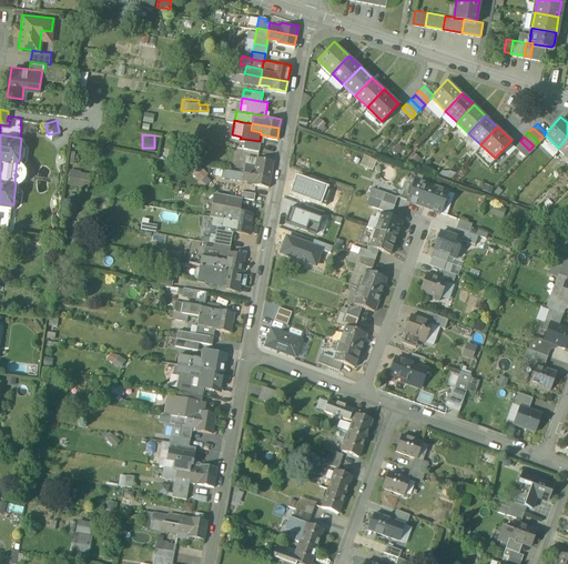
[(567,137),(558,148),(567,157),(567,137)]
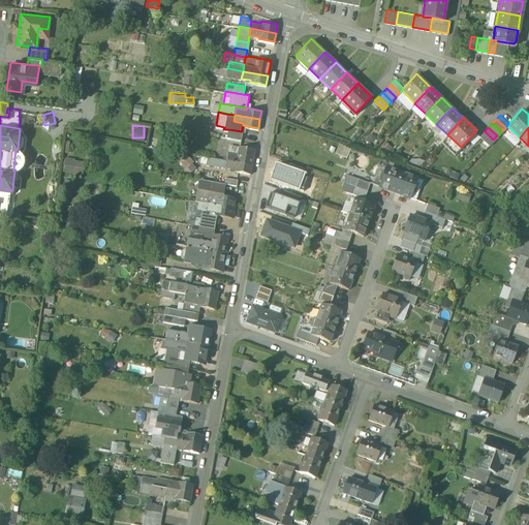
[(242,131),(227,129),(226,136),(241,139),(242,131)]
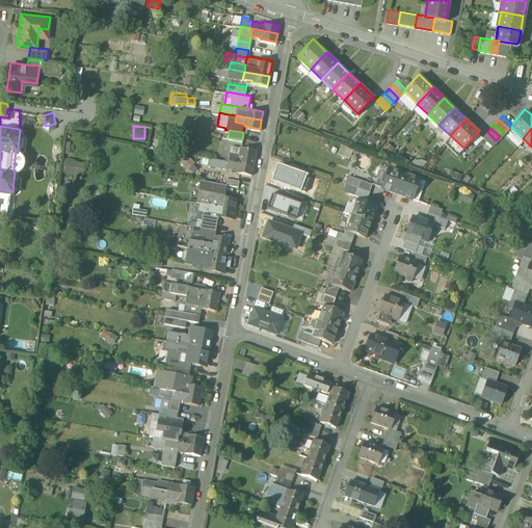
[(496,140),(487,132),(483,136),(491,144),(496,140)]
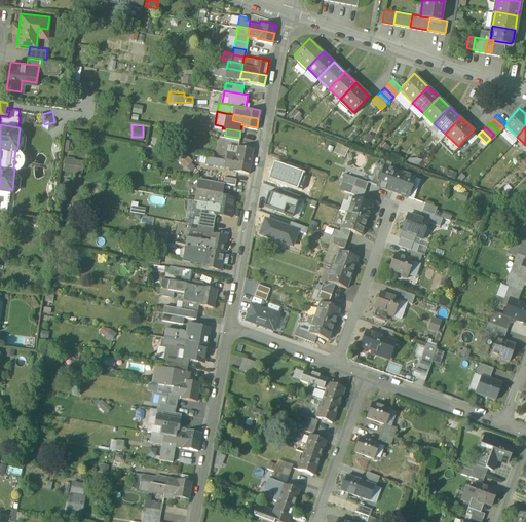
[(458,146),(445,134),(439,140),(452,153),(458,146)]
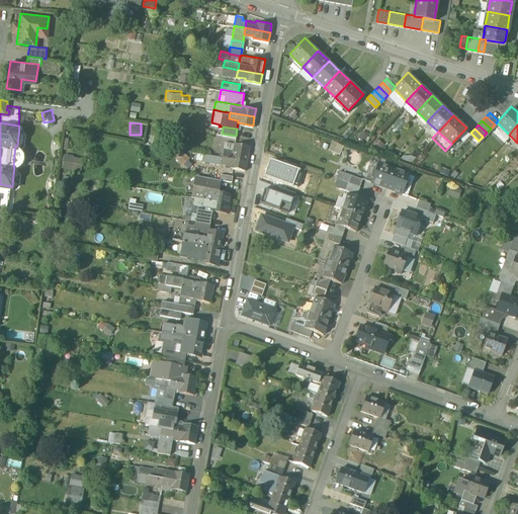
[(249,145),(234,142),(232,151),(223,150),(222,156),(246,160),(249,145)]
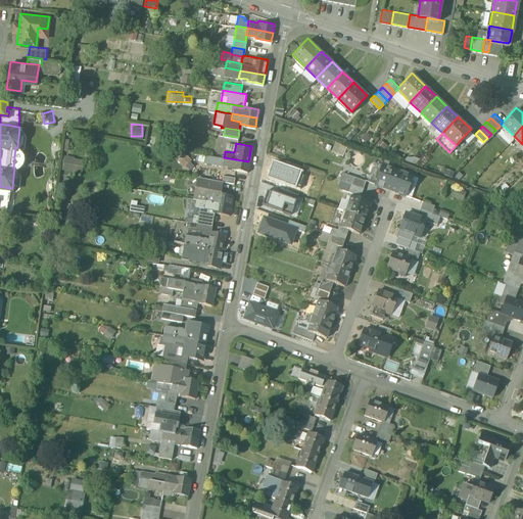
[(176,157),(183,164),(191,156),(183,149),(176,157)]
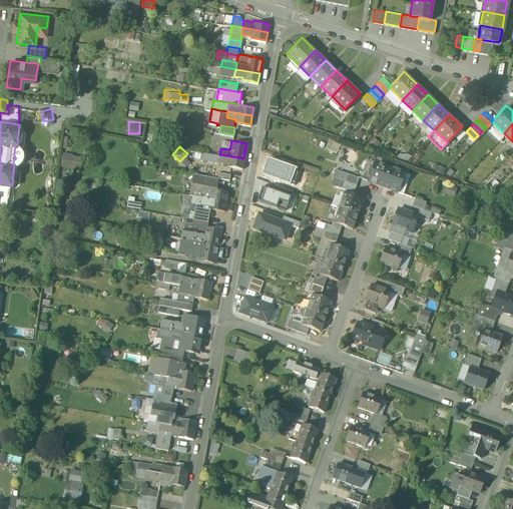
[(61,150),(60,164),(76,165),(77,151),(61,150)]
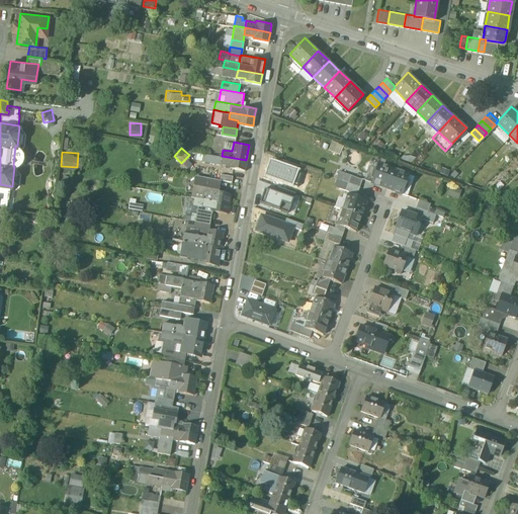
[(222,156),(203,152),(201,159),(219,162),(221,162),(222,156)]
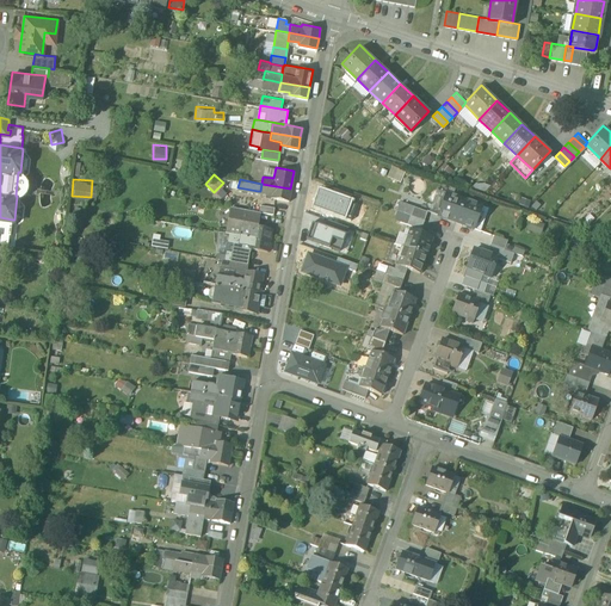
[(290,189),(261,184),(260,191),(271,193),(271,196),(289,199),(290,189)]
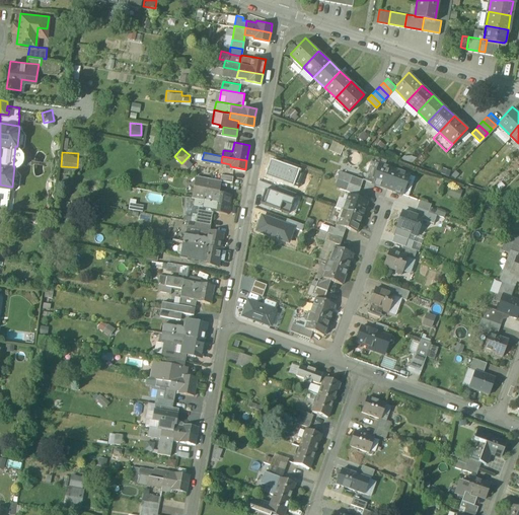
[(281,163),(298,169),(300,163),(284,157),(281,163)]
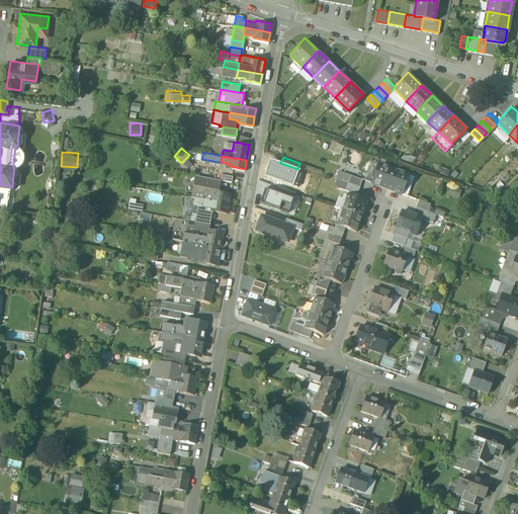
[(265,173),(291,183),(297,169),(280,163),(271,159),(265,173)]
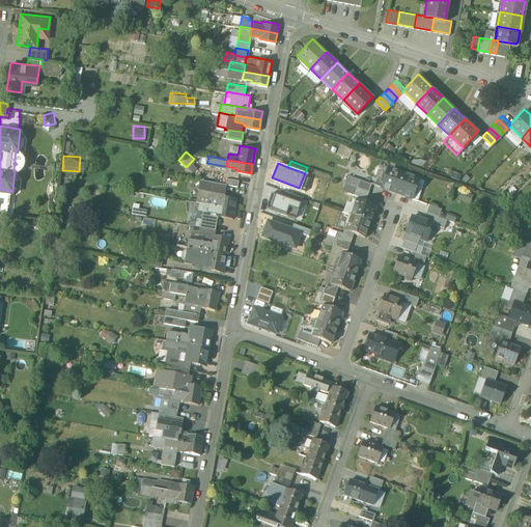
[(403,171),(387,165),(381,185),(396,191),(403,171)]
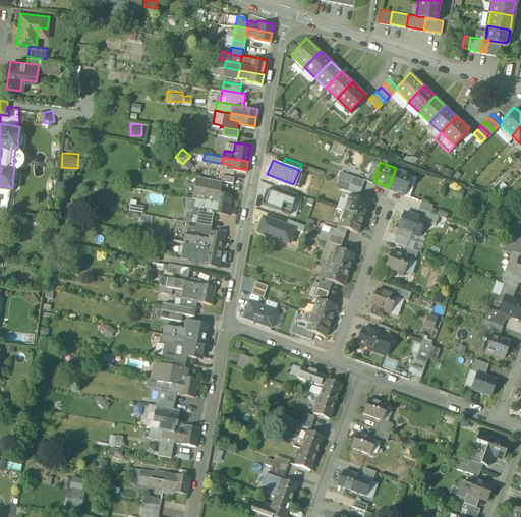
[(411,173),(396,168),(389,187),(404,192),(411,173)]
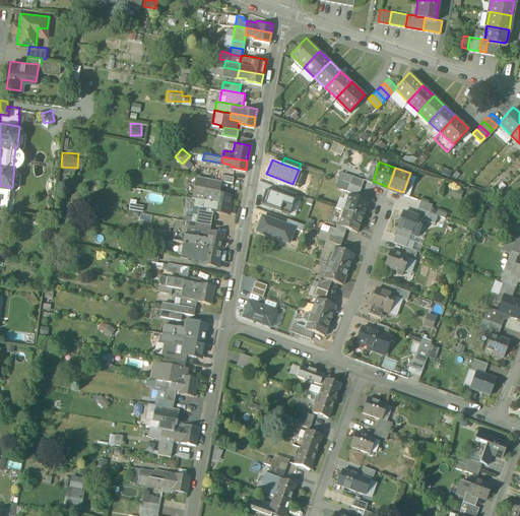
[(346,173),(343,180),(361,186),(364,179),(346,173)]
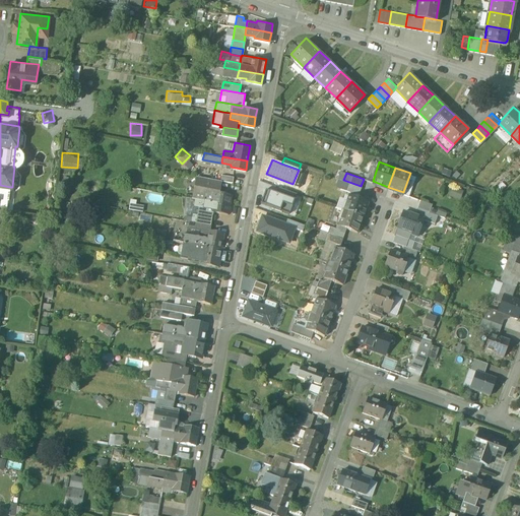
[(220,179),(204,176),(202,183),(219,186),(220,179)]
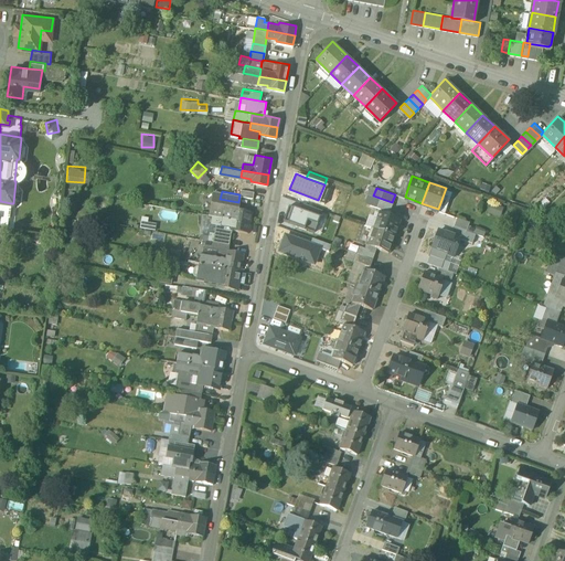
[(390,211),(392,202),(373,196),(371,203),(390,211)]
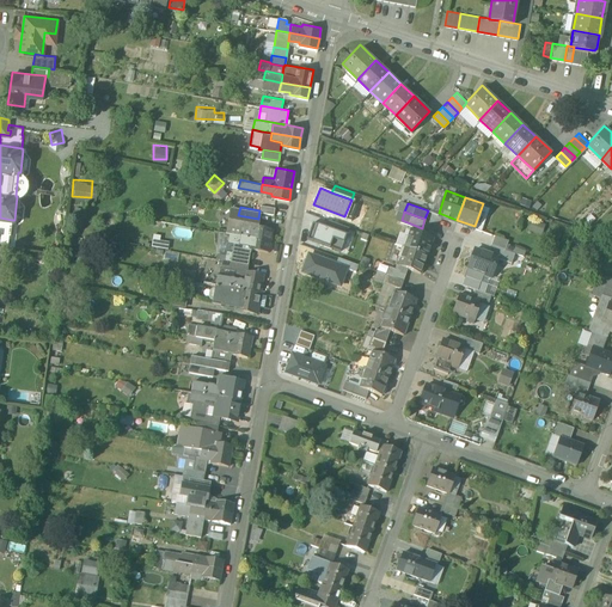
[(258,219),(238,215),(237,222),(254,226),(256,226),(258,219)]
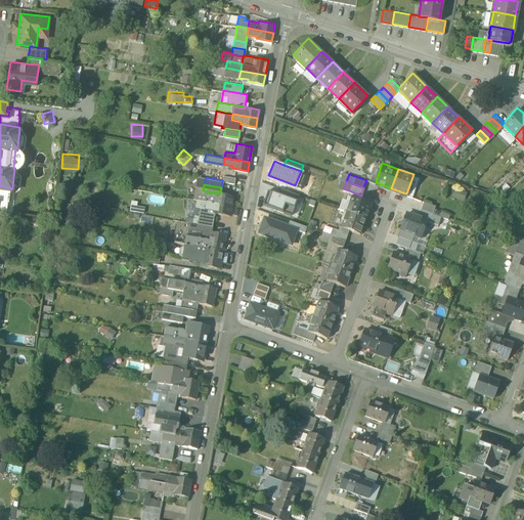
[(10,188),(0,186),(0,206),(7,207),(8,200),(9,200),(10,188)]
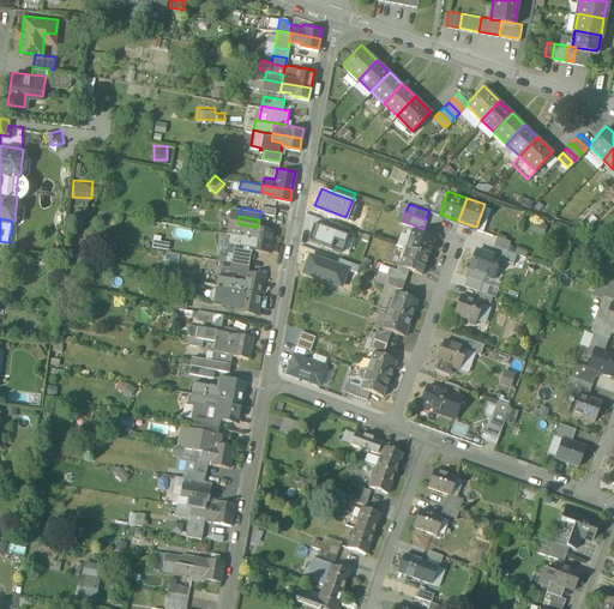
[(326,224),(348,233),(350,225),(330,218),(326,224)]
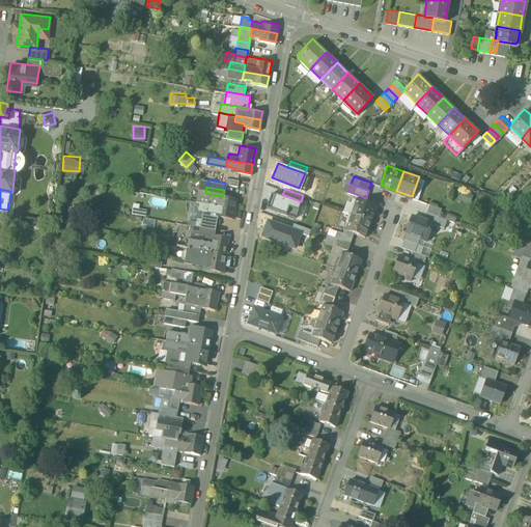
[(205,193),(199,192),(197,200),(199,201),(208,202),(210,196),(219,198),(220,196),(205,193)]
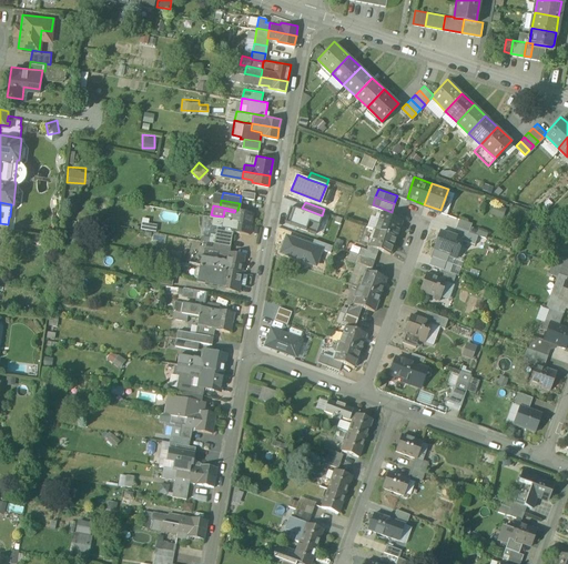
[(290,220),(316,230),(322,215),(302,208),(295,205),(290,220)]
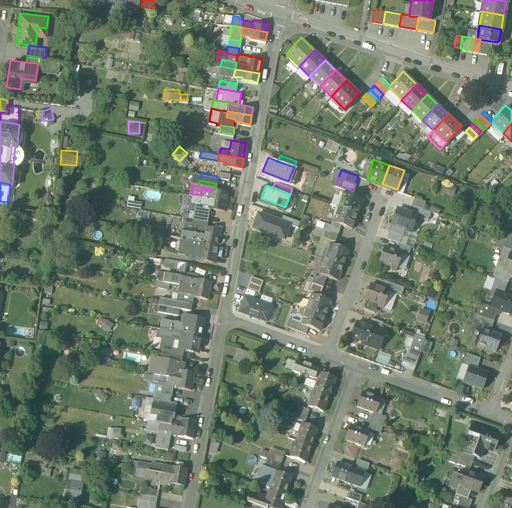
[(211,191),(202,189),(201,195),(225,200),(227,191),(214,189),(212,189),(211,191)]
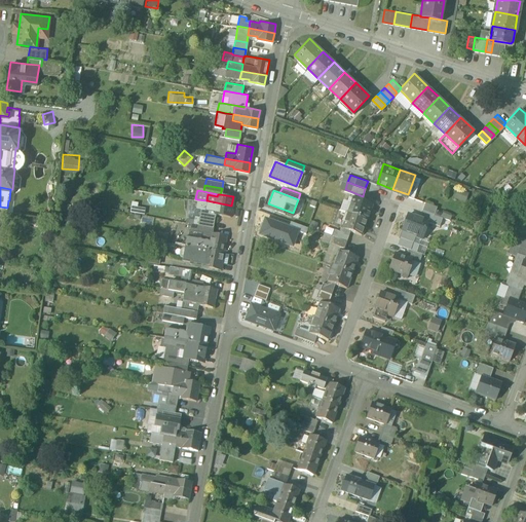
[(372,201),(352,194),(347,211),(366,218),(372,201)]
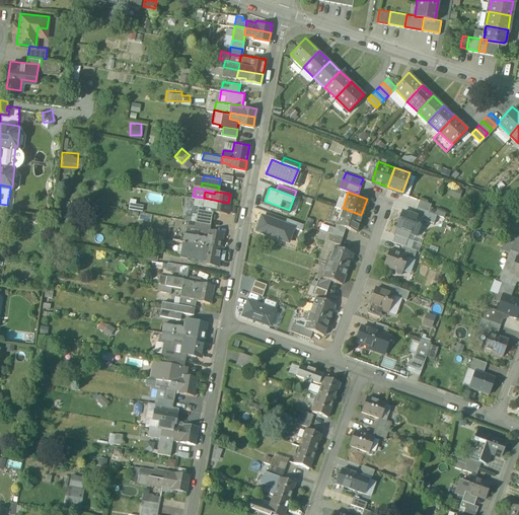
[(417,203),(418,195),(398,192),(396,200),(417,203)]
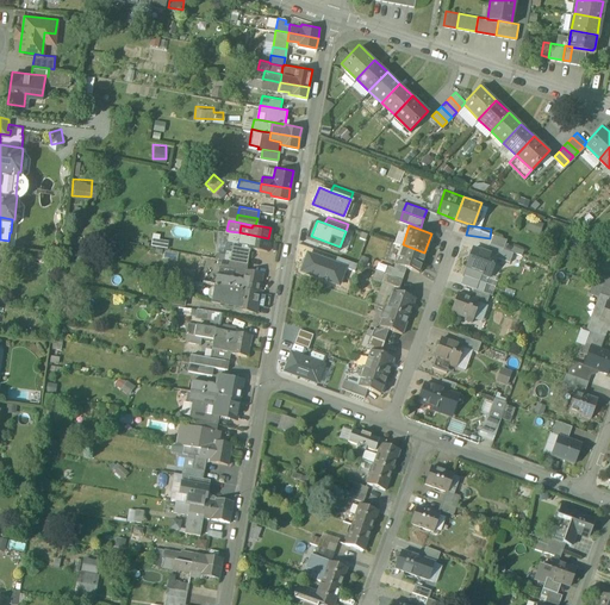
[(150,242),(167,243),(168,237),(159,236),(159,231),(151,230),(150,242)]
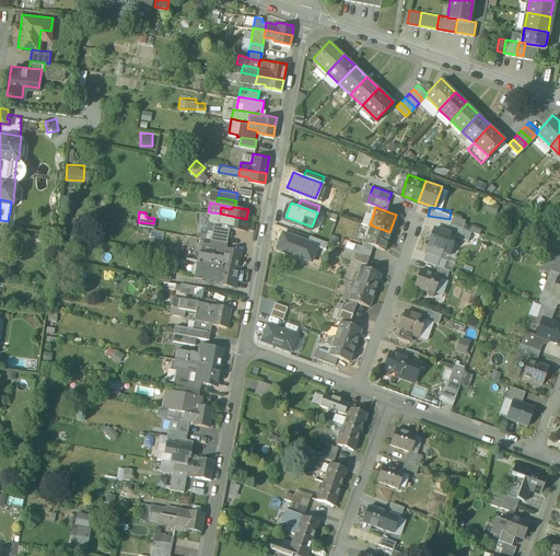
[(220,213),(210,212),(209,219),(214,220),(212,231),(229,233),(230,226),(229,226),(229,223),(219,221),(220,213)]
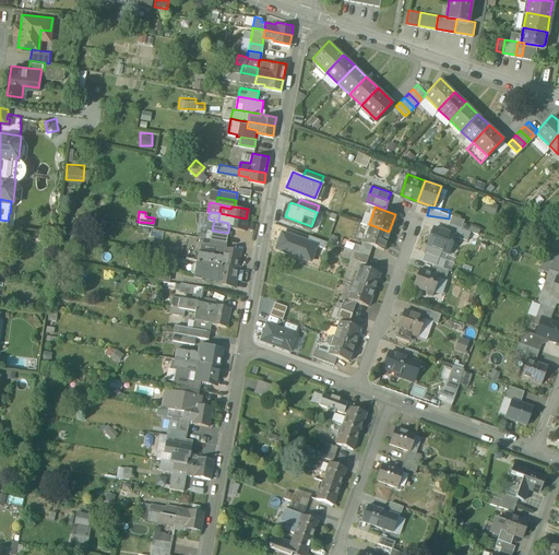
[(246,219),(219,213),(218,221),(228,223),(228,225),(229,225),(245,228),(246,219)]
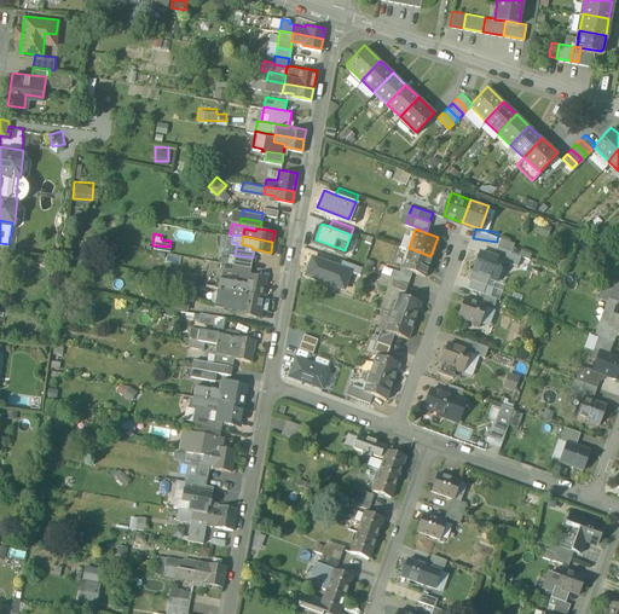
[(514,241),(501,236),(497,245),(510,250),(513,244),(514,241)]
